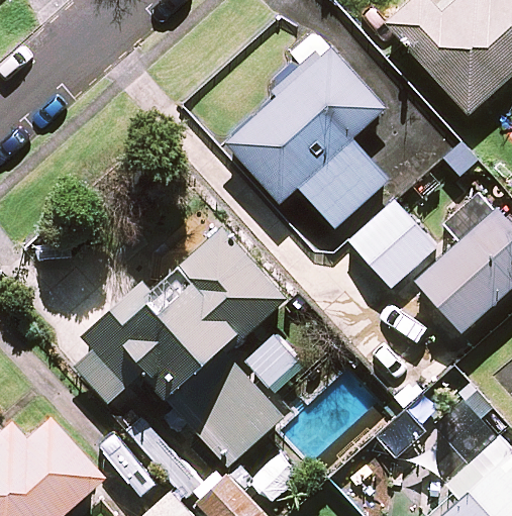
[(445,0),(436,8),(429,0),(413,0),(387,22),(467,114),(511,74),(511,0),(445,0)]
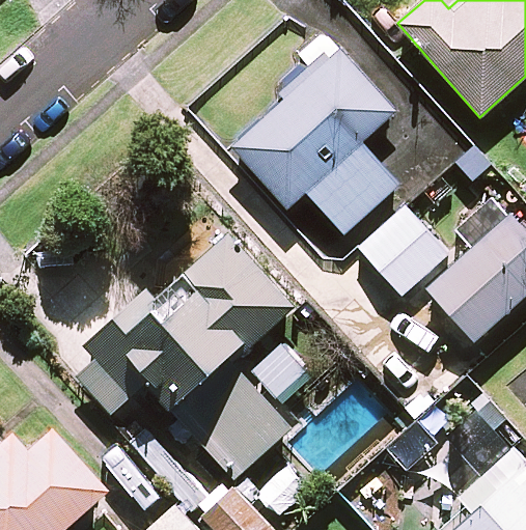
[(393,111),(321,31),(293,56),(298,62),(278,80),(284,87),(277,94),(282,101),(230,147),(286,210),(303,194),(340,234),(396,183),(359,142),(393,111)]
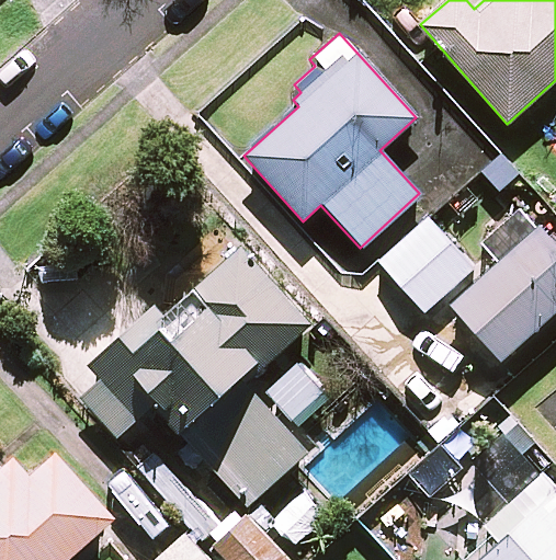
[(477,240),(498,263),(451,306),(500,360),(555,309),(555,248),(517,205),(477,240)]
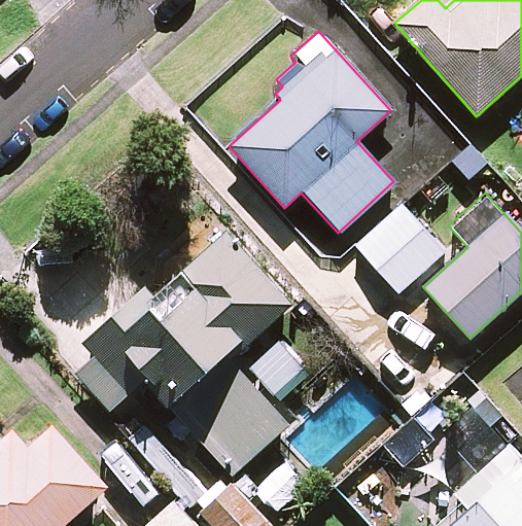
[(442,251),(398,205),(354,246),(397,292),(442,251)]
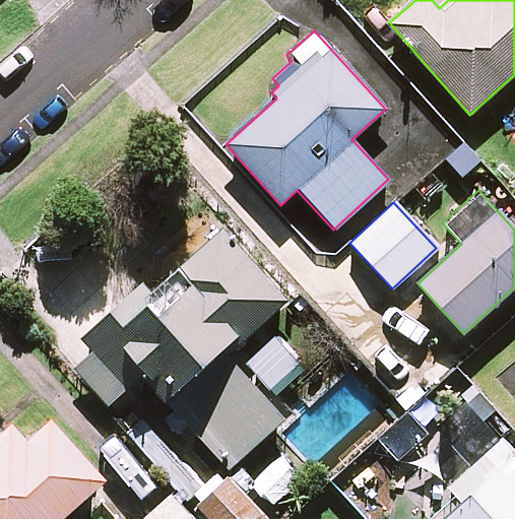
[(226,466),(229,469),(284,417),(224,353),(232,347),(271,389),(299,363),(260,321),(282,300),(219,232),(154,293),(145,281),(82,340),(95,354),(76,372),(108,405),(140,375),(226,466)]
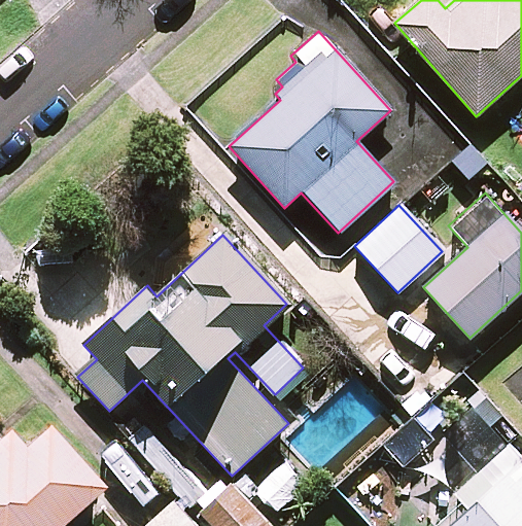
[(429,490),(452,468),(429,445),(433,441),(412,418),(382,446),(403,468),(406,465),(429,490)]
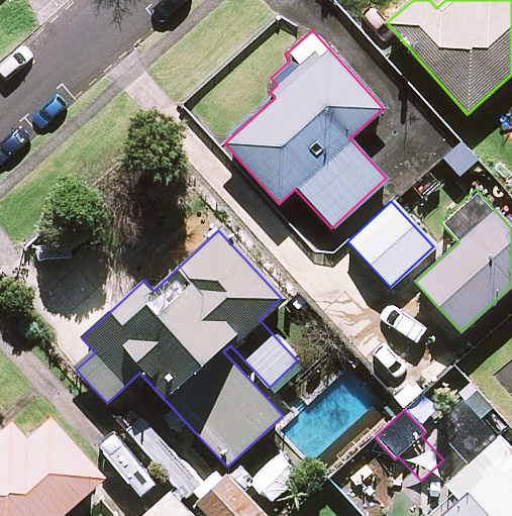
[(0,515),(64,515),(98,487),(44,426),(19,447),(2,427),(0,429),(0,515)]
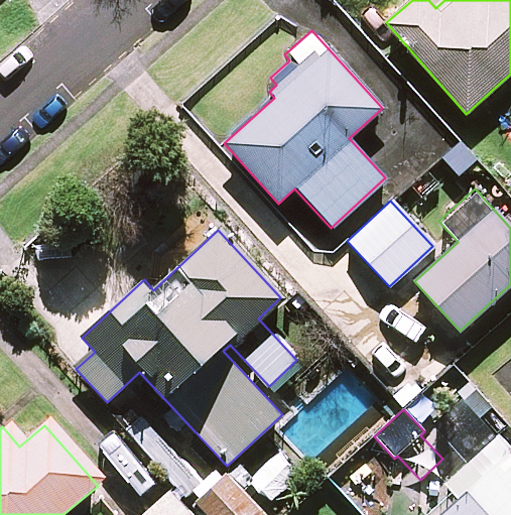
[(510,514),(510,453),(497,436),(443,483),(459,501),(442,514),(510,514)]
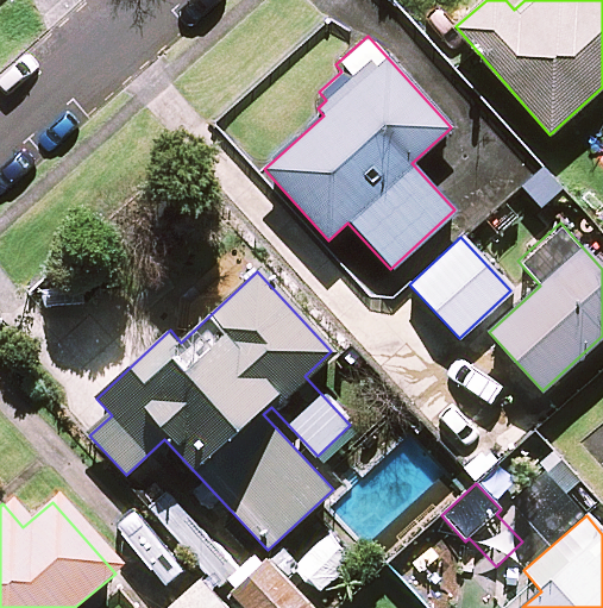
[(268,550),(264,546),(223,584),(244,607),(318,607),(290,578),(301,569),(281,547),(272,555),(268,550)]
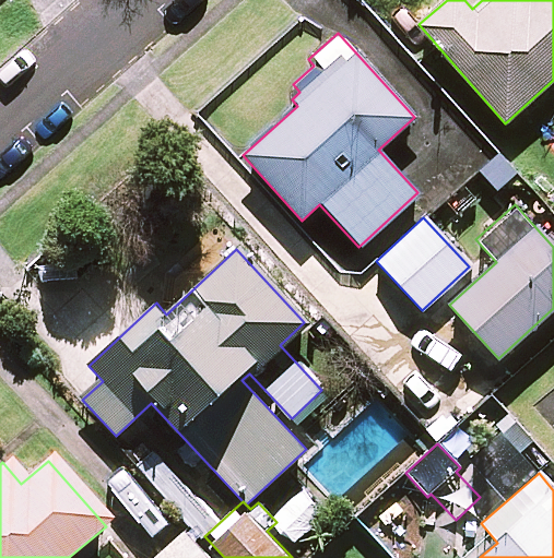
[(204,557),(184,534),(156,557),(204,557)]
